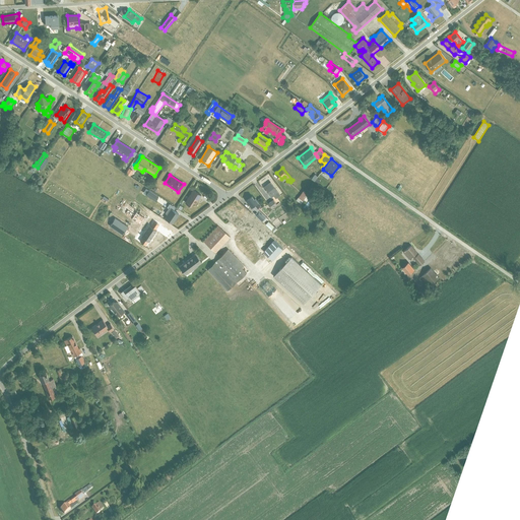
[(271,182),(264,187),(272,197),(274,195),(276,198),(280,195),(271,182)]
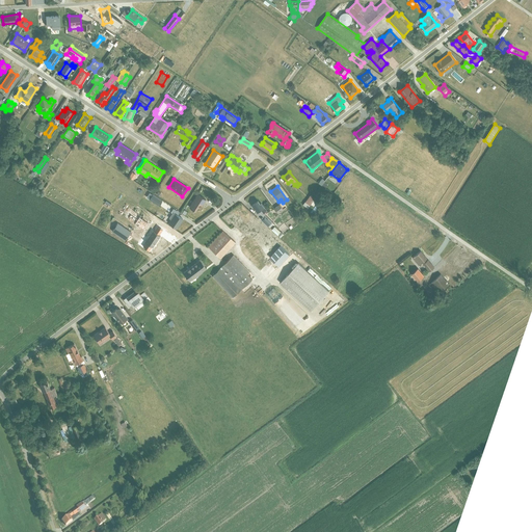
[(197,194),(189,207),(195,211),(197,207),(200,208),(202,206),(206,200),(197,194)]
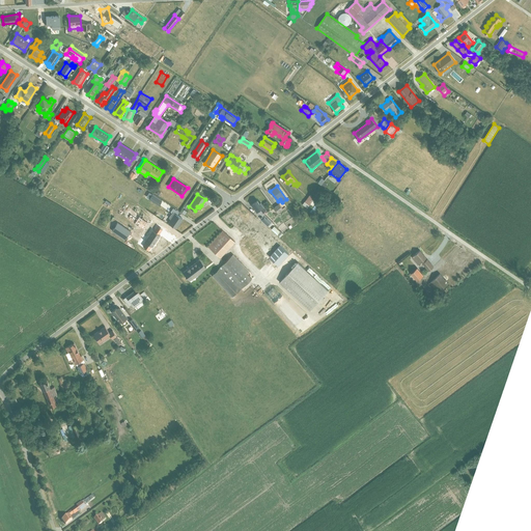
[(310,195),(303,204),(307,208),(310,203),(313,205),(317,200),(310,195)]
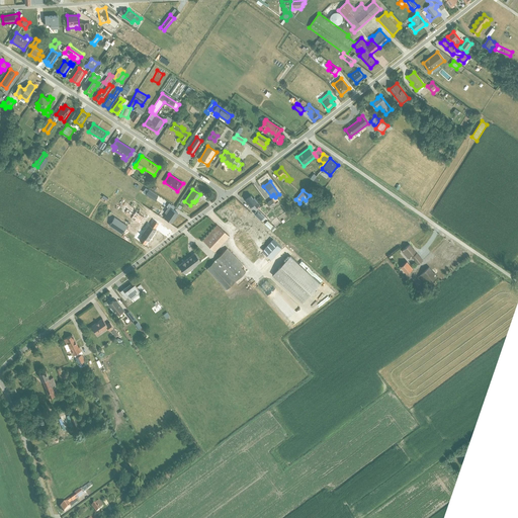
[(258,209),(256,211),(254,213),(263,222),(267,218),(265,217),(266,216),(259,209),(258,207),(261,204),(258,200),(257,201),(254,197),(254,198),(251,195),(246,199),(251,206),(252,206),(254,204),(258,209)]
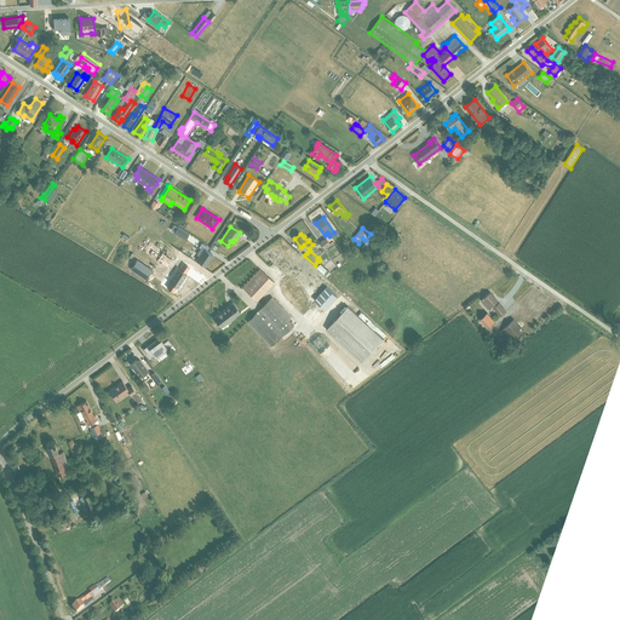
[(326,237),(320,242),(325,248),(331,244),(326,237)]
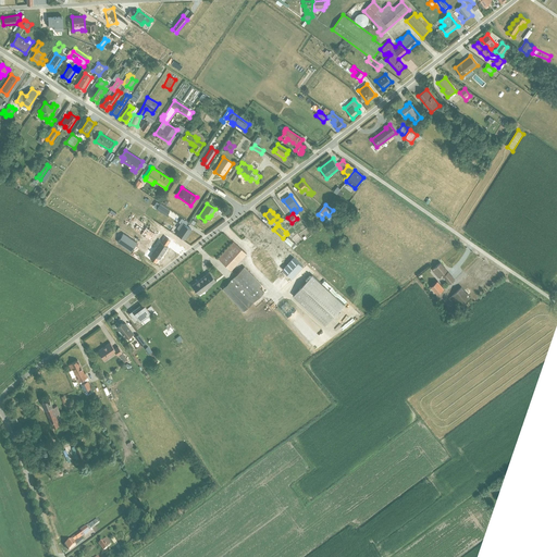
[(140,221),(134,230),(150,240),(155,234),(149,230),(150,227),(140,221)]
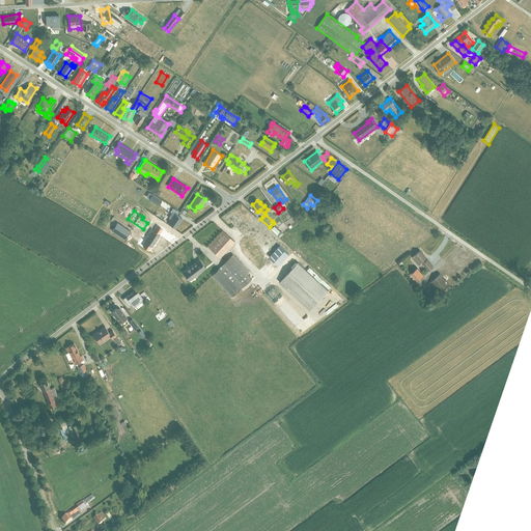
[(173,212),(172,213),(169,218),(171,219),(169,223),(176,228),(183,219),(177,215),(173,212)]
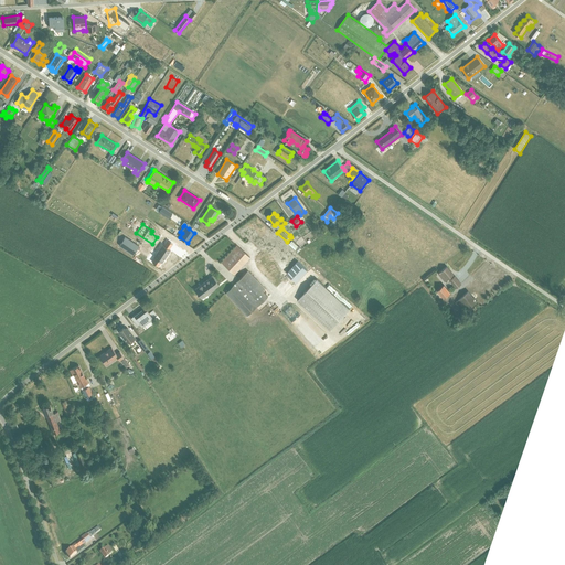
[(159,234),(166,238),(171,231),(164,226),(159,234)]
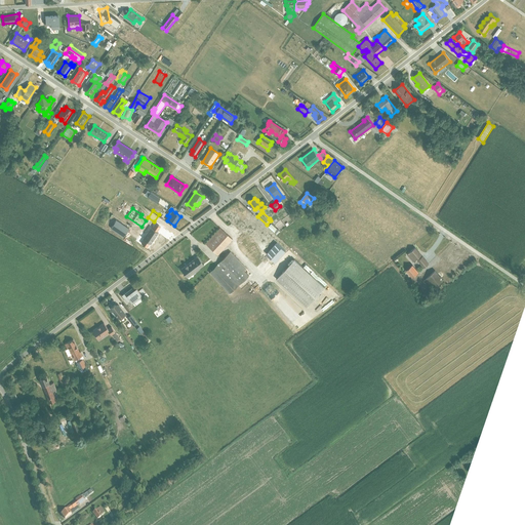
[(119,218),(112,229),(123,237),(131,227),(119,218)]
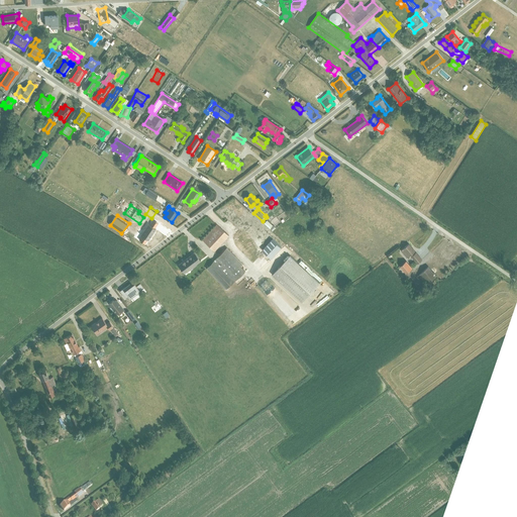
[(149,224),(154,228),(159,223),(153,220),(149,224)]
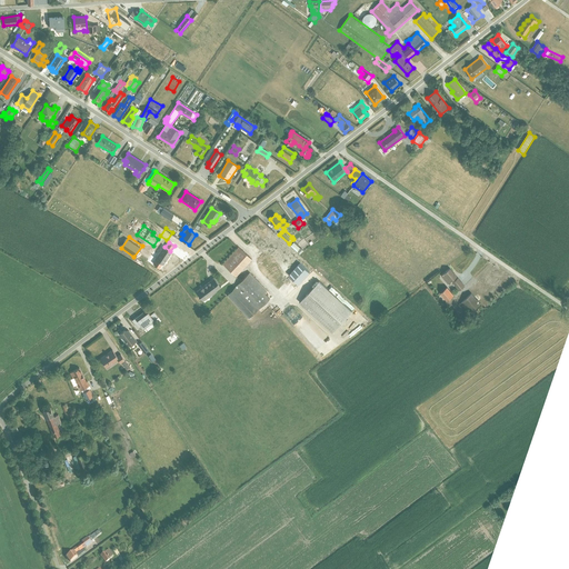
[(290,247),(299,256),(303,250),(301,248),(295,242),(290,247)]
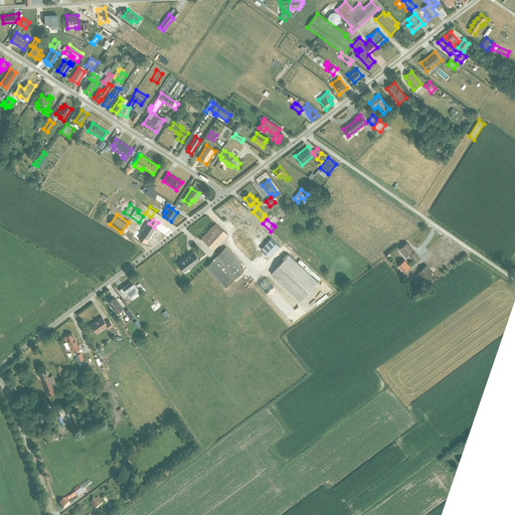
[(270,254),(239,222),(229,231),(235,236),(232,239),(258,266),(270,254)]
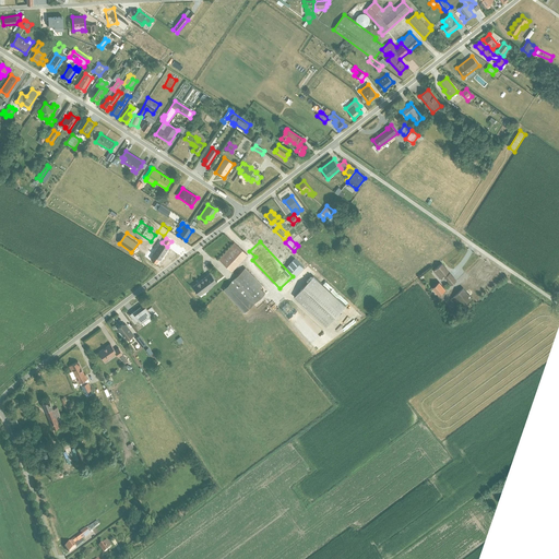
[(167,247),(162,242),(161,242),(152,254),(153,254),(151,259),(157,263),(159,259),(161,260),(169,248),(167,247)]
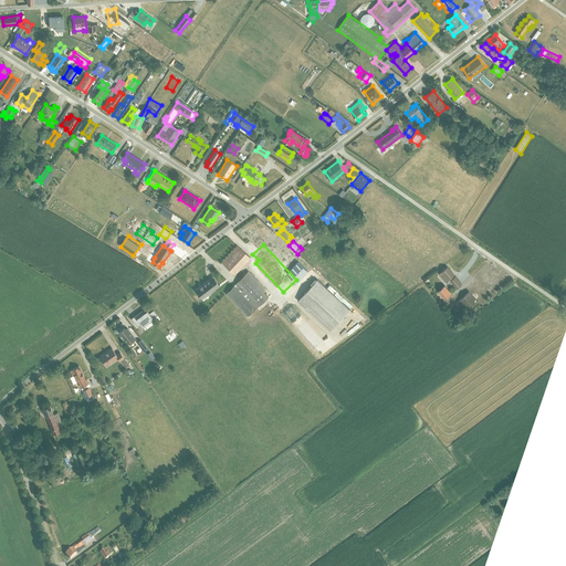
[(238,245),(221,262),(234,275),(251,258),(238,245)]
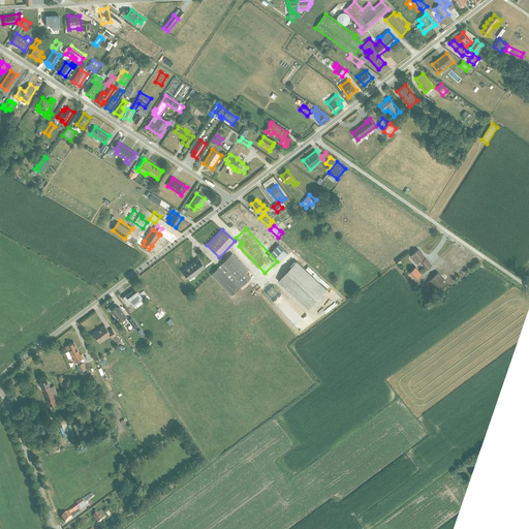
[(418,249),(410,256),(416,263),(425,256),(418,249)]
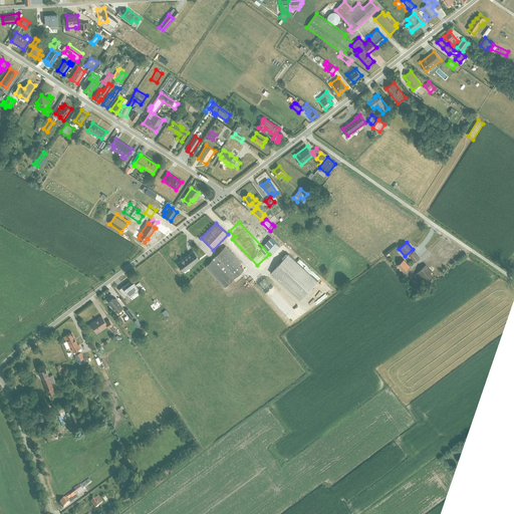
[(226,246),(205,267),(225,287),(244,269),(239,264),(241,262),(226,246)]
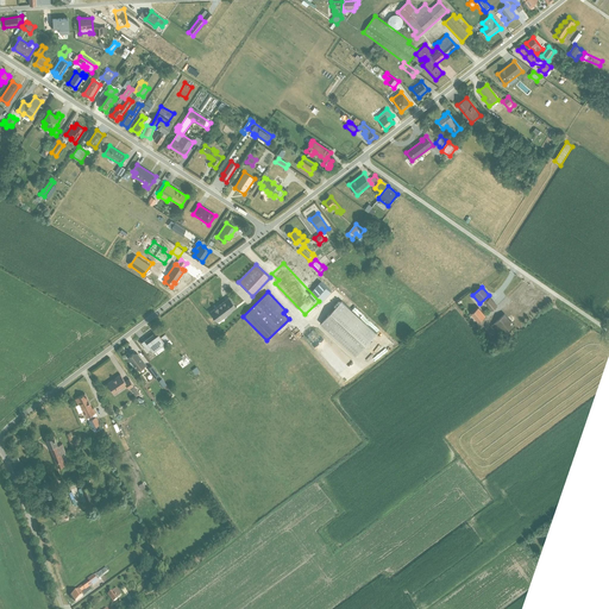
[(490,296),(484,302),(491,311),(498,306),(490,296)]
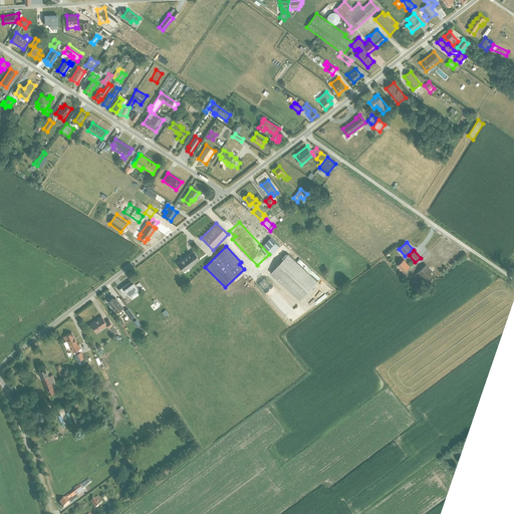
[(194,251),(177,264),(184,272),(200,259),(194,251)]
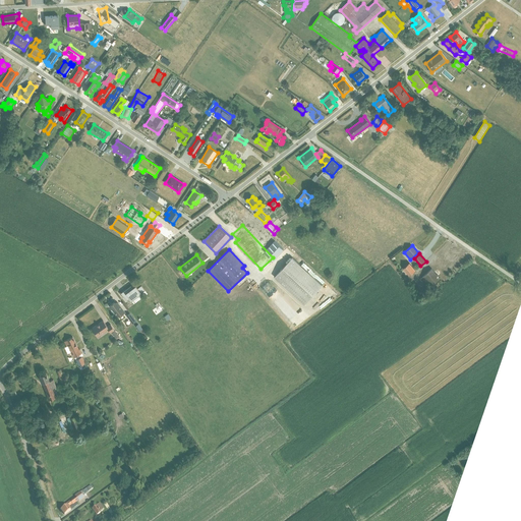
[(292,257),(275,277),(304,304),(323,285),(292,257)]
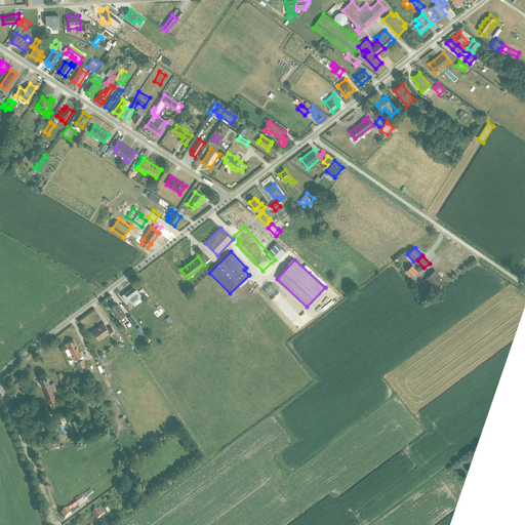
[(412,265),(406,270),(412,278),(419,272),(412,265)]
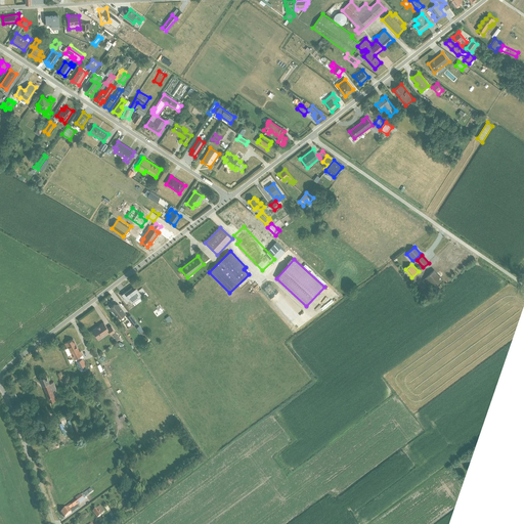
[(434,269),(423,280),(431,290),(443,278),(434,269)]
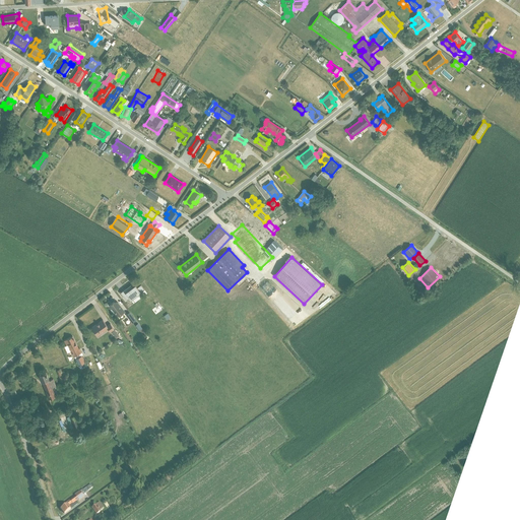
[(134,289),(132,286),(131,284),(121,293),(127,301),(129,299),(131,300),(144,289),(141,284),(137,287),(134,289)]
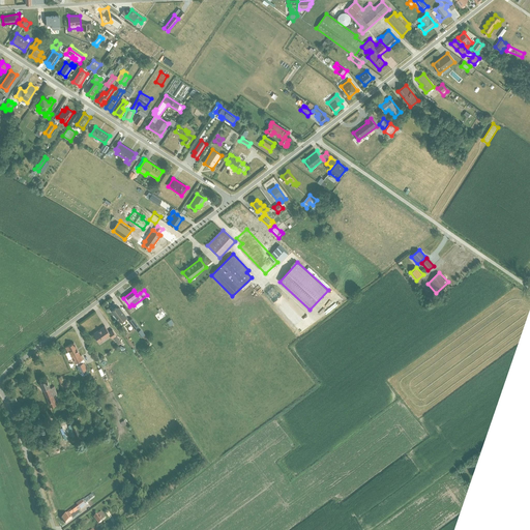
[(116,307),(111,312),(114,315),(113,315),(116,319),(117,319),(119,321),(121,322),(127,317),(120,307),(116,307)]
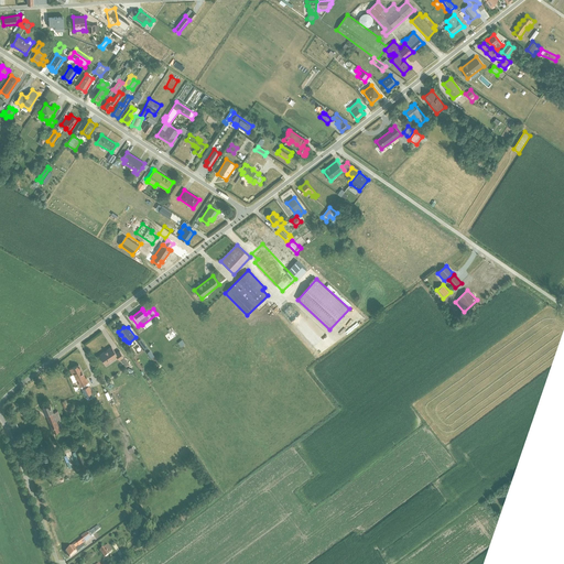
[(141,338),(137,342),(143,350),(148,347),(141,338)]
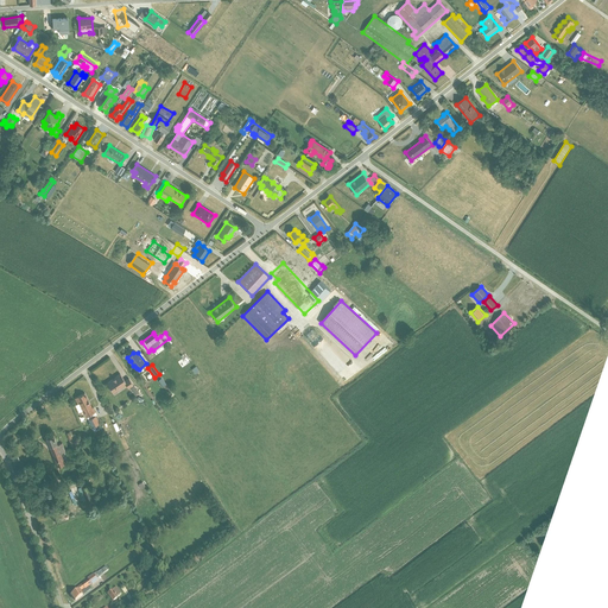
[(120,374),(107,384),(114,393),(126,385),(128,388),(133,385),(128,378),(125,380),(120,374)]
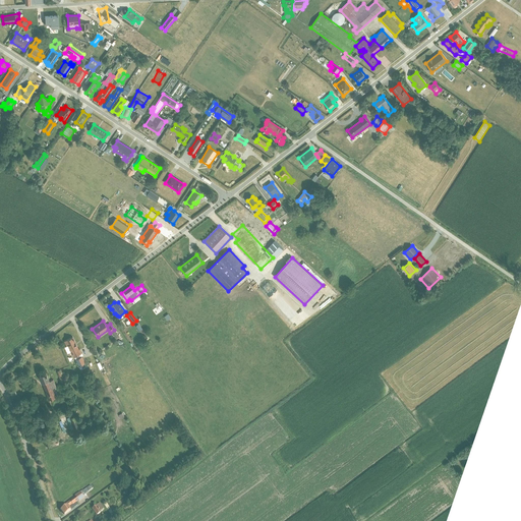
[(72,337),(64,341),(67,346),(65,347),(68,353),(71,352),(81,370),(88,366),(82,356),(83,355),(80,348),(78,349),(72,337)]
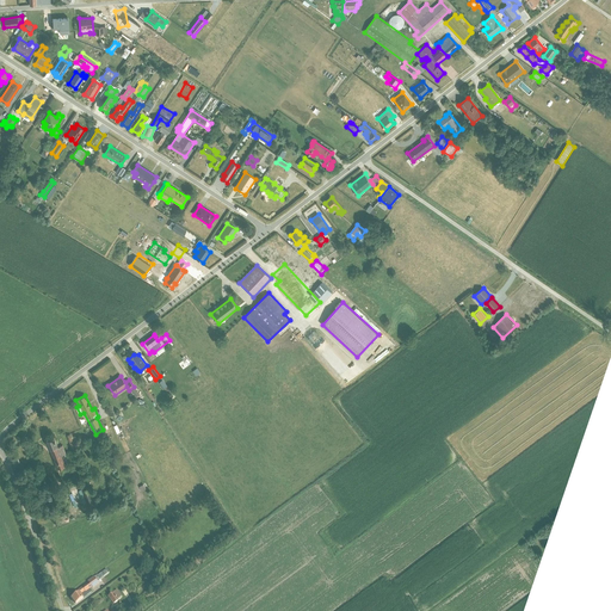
[(55,437),(47,440),(57,469),(66,466),(61,455),(66,452),(63,445),(59,446),(55,437)]
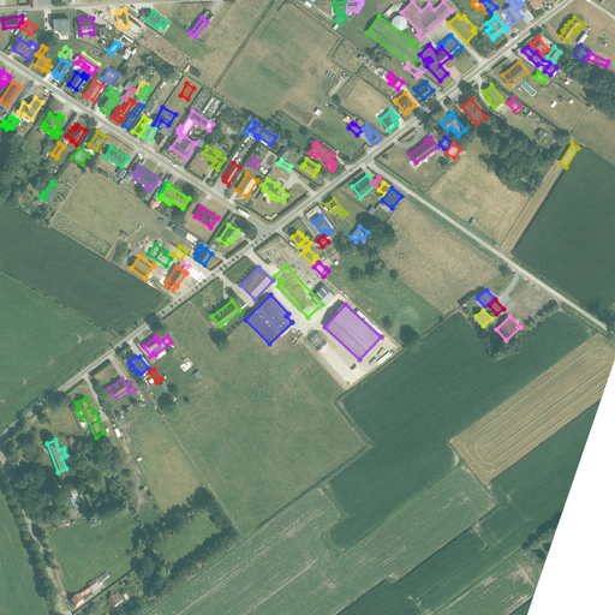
[(89,491),(84,494),(90,508),(95,507),(89,491)]
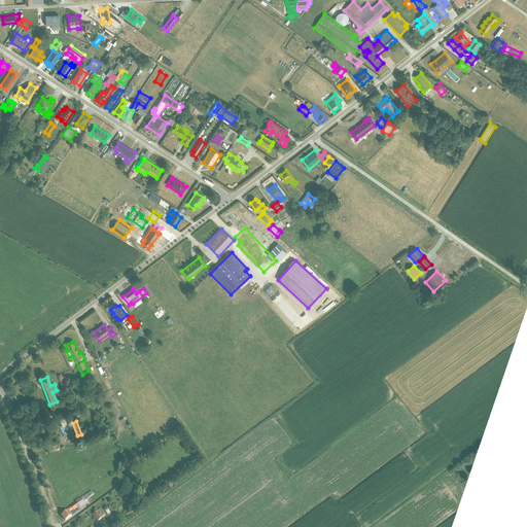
[(65,514),(62,516),(65,521),(75,514),(73,512),(79,506),(80,507),(85,503),(83,501),(86,500),(86,499),(94,494),(92,491),(83,496),(75,502),(76,503),(64,512),(65,514)]
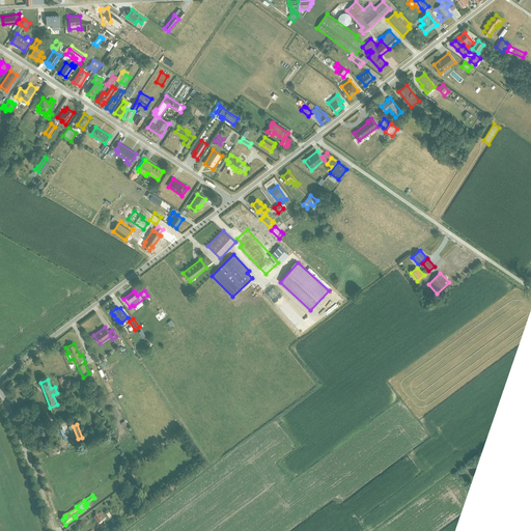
[(98,515),(93,519),(99,525),(103,522),(98,515)]
